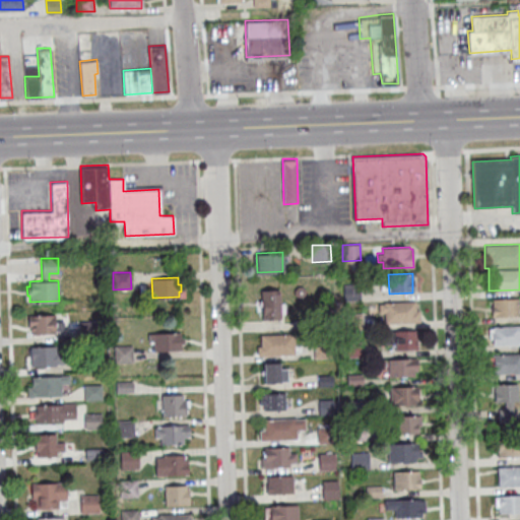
[(343,284),(360,284),(361,300),(344,300),(343,284)]
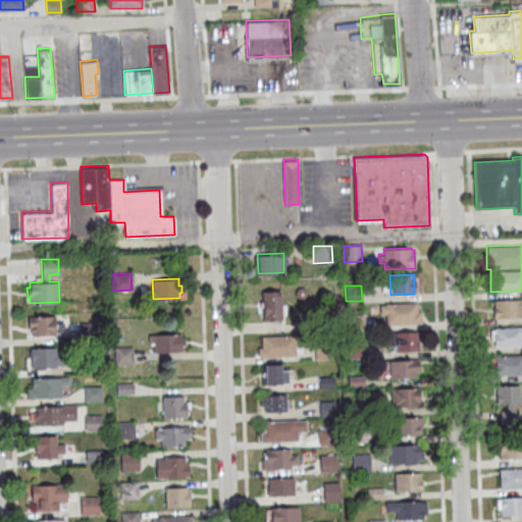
[(279,290),(280,319),(263,320),(262,291),(279,290)]
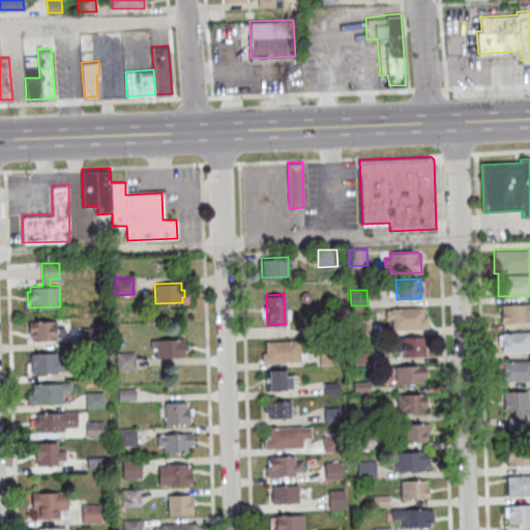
[(527,303),(500,303),(500,323),(527,323),(527,303)]
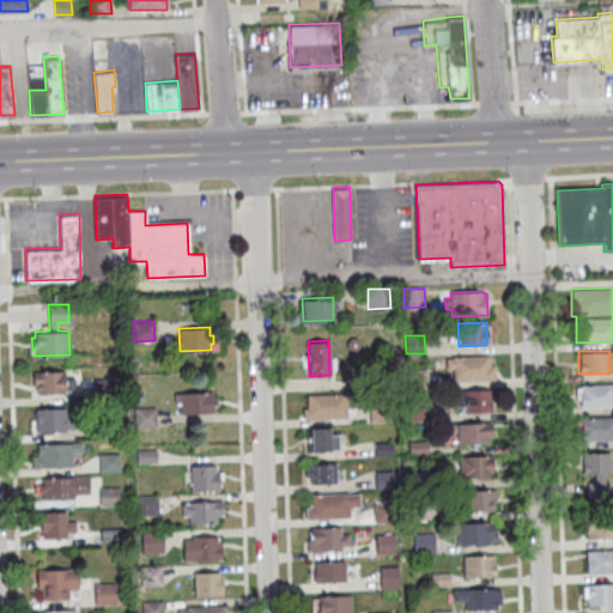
[(454,381),(453,369),(447,369),(445,358),(453,358),(453,356),(490,354),(490,365),(495,365),(495,380),(454,381)]
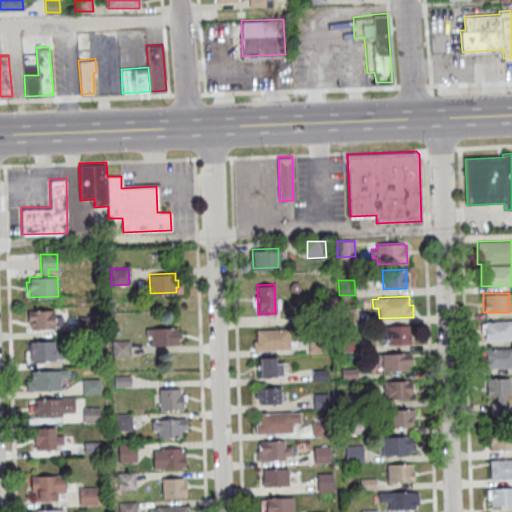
[(339,309),(357,308),(357,325),(340,325),(339,309)]
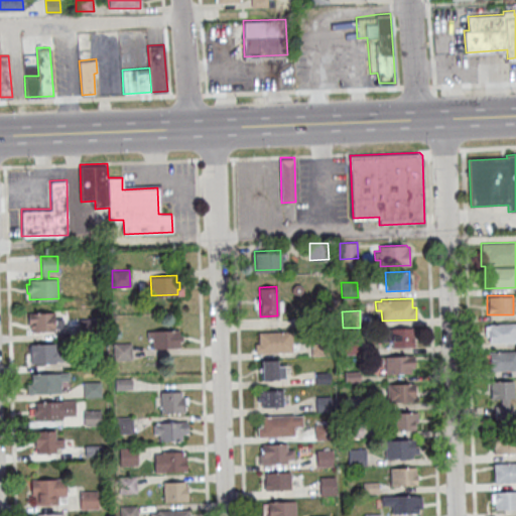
[(53,311),(54,331),(31,331),(30,323),(28,323),(27,312),(53,311)]
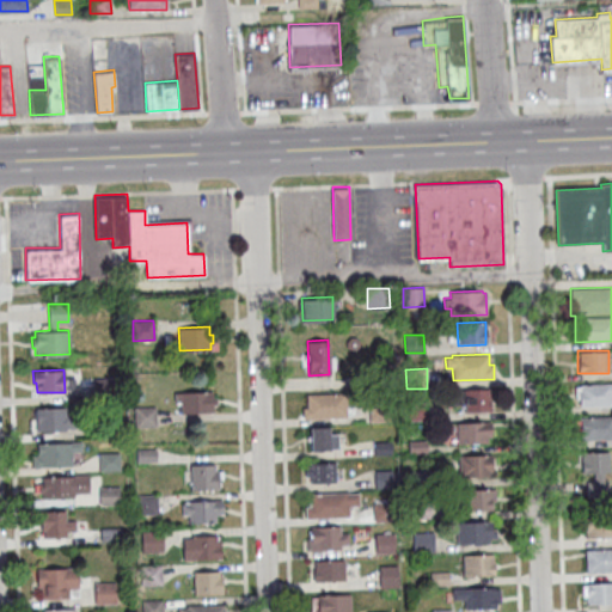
[(92,378),(117,377),(118,399),(93,401),(92,378)]
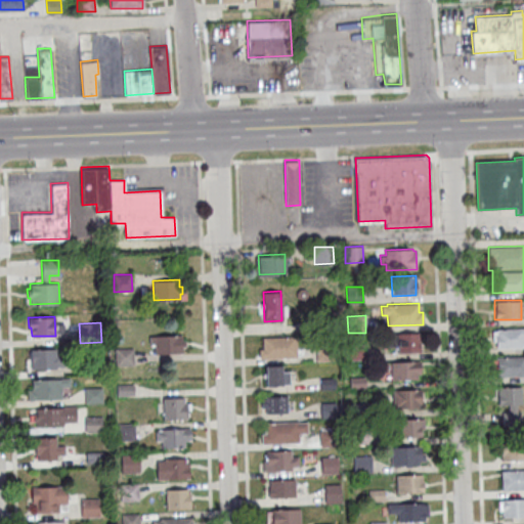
[(523,339),(523,338),(523,329),(494,329),(494,348),(523,348),(523,339)]
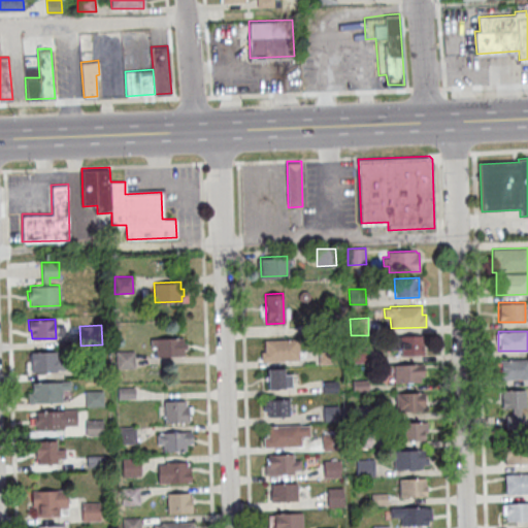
[(402,356),(401,334),(423,334),(424,356),(402,356)]
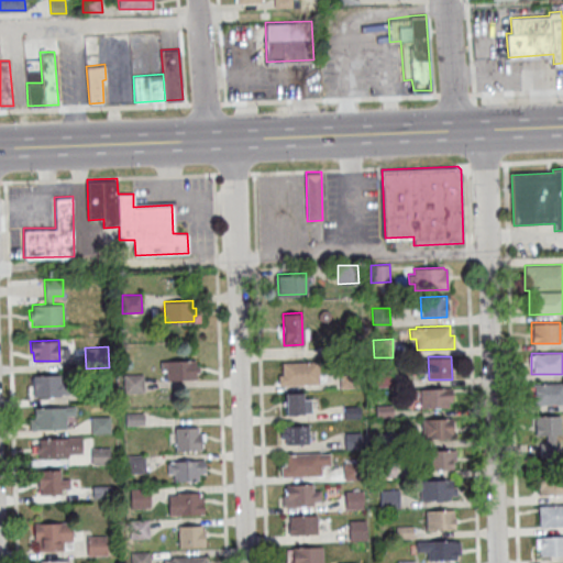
[(199,365),(199,372),(195,372),(196,381),(166,381),(166,368),(162,368),(161,361),(195,360),(195,365),(199,365)]
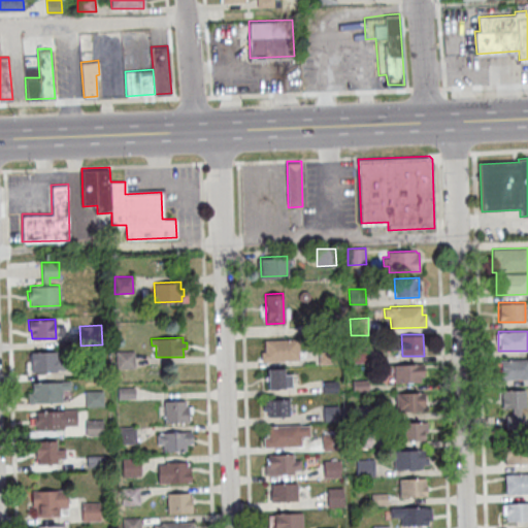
[(298,338),(299,359),(262,361),(261,351),(265,351),(264,339),(298,338)]
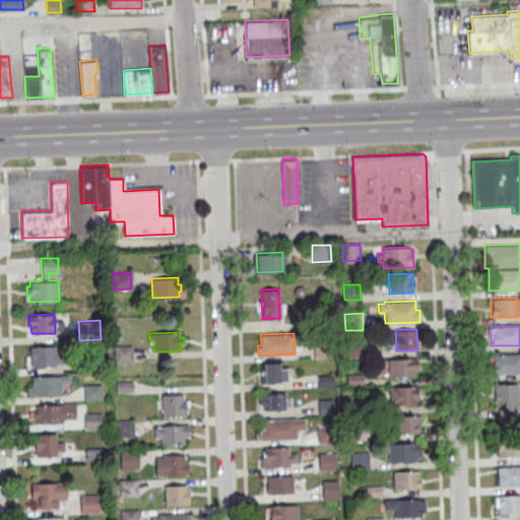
[(361,342),(361,356),(346,358),(346,342),(361,342)]
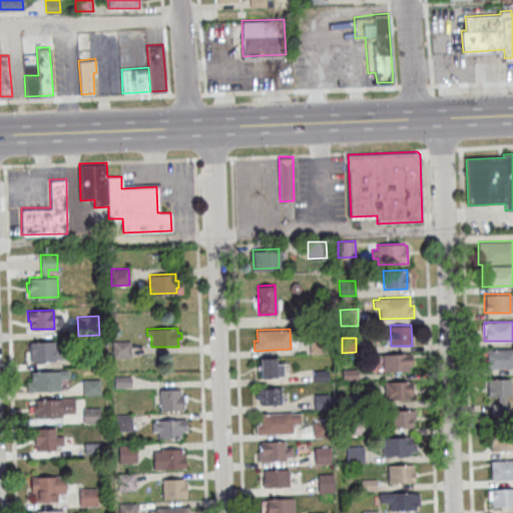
[(55,347),(62,347),(62,358),(56,359),(56,361),(31,362),(30,342),(55,341),(55,347)]
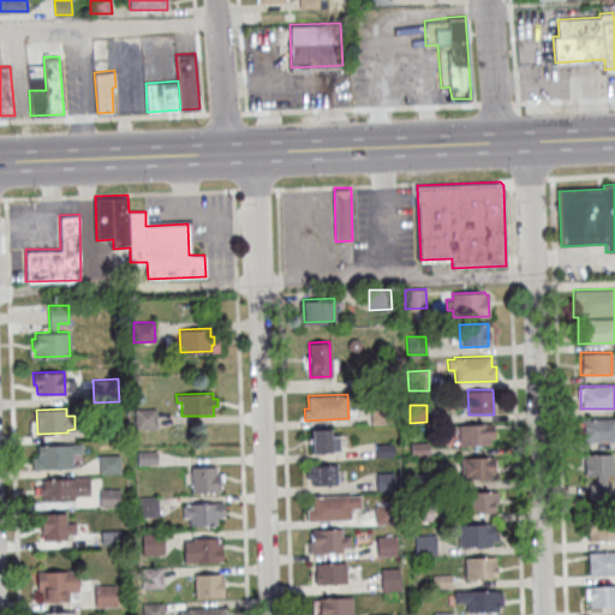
[(157,408),(157,429),(136,429),(136,410),(157,408)]
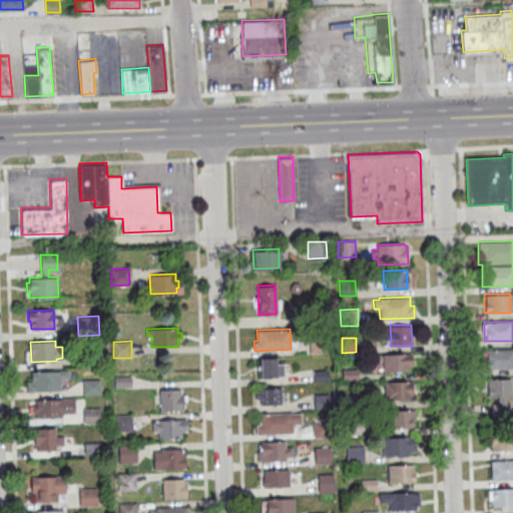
[(311,342),(328,342),(328,353),(311,354),(311,342)]
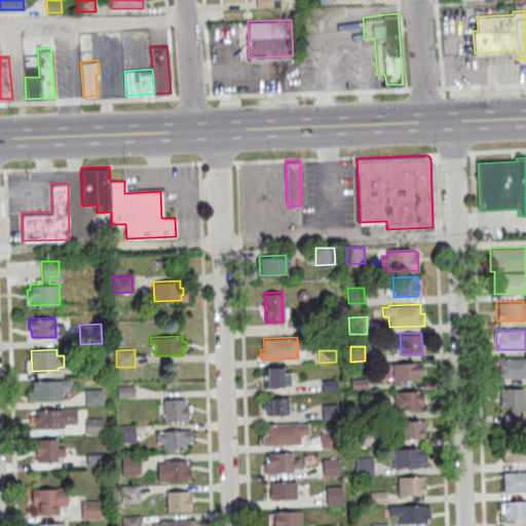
[(525,358),(500,358),(500,378),(525,377),(525,358)]
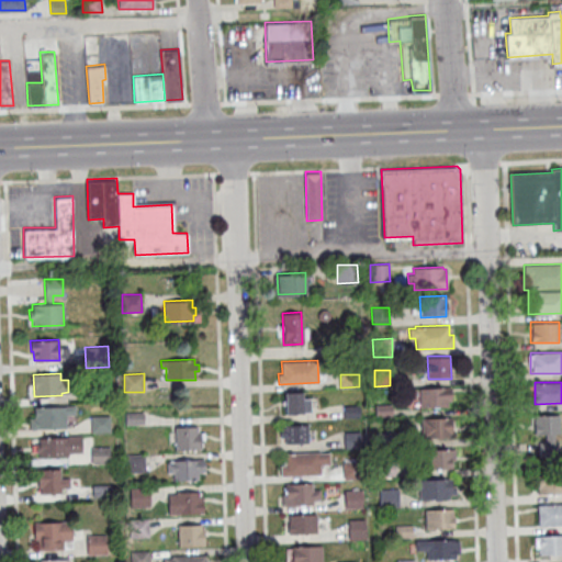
[(419,389),(450,388),(451,400),(447,400),(448,406),(419,407),(419,389)]
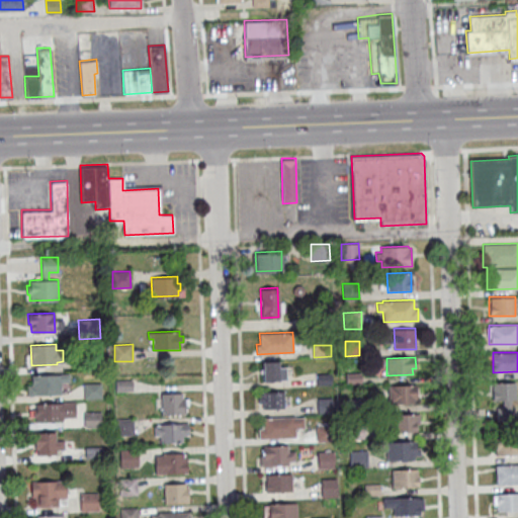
[(285,365),(285,378),(263,379),(263,360),(278,359),(278,366),(285,365)]
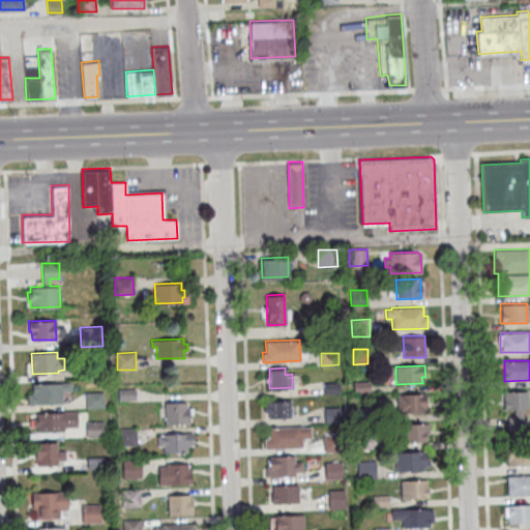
[(71,382),(71,390),(62,390),(63,403),(28,404),(28,393),(32,393),(32,383),(71,382)]
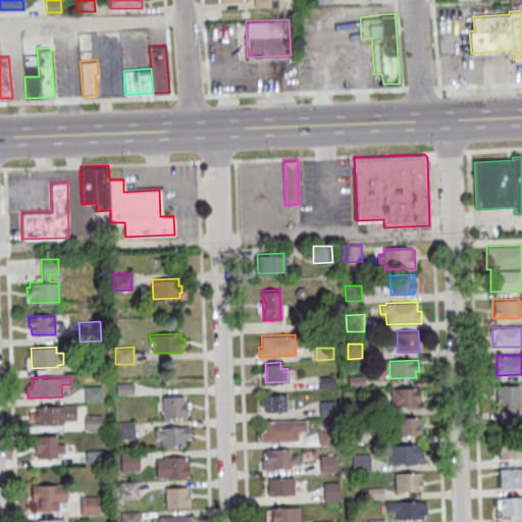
[(349,376),(364,376),(364,386),(349,387),(349,376)]
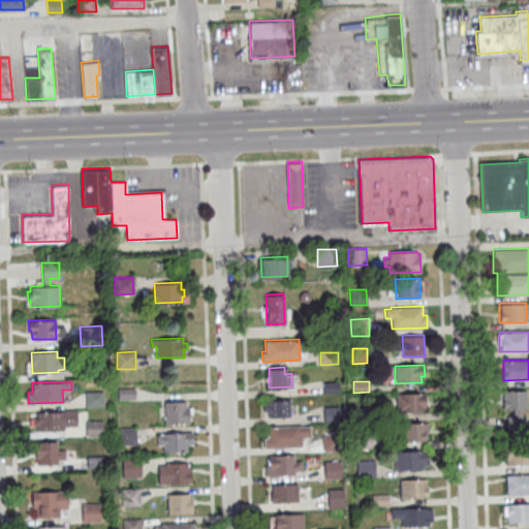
[(323,382),(338,382),(339,393),(324,393),(323,382)]
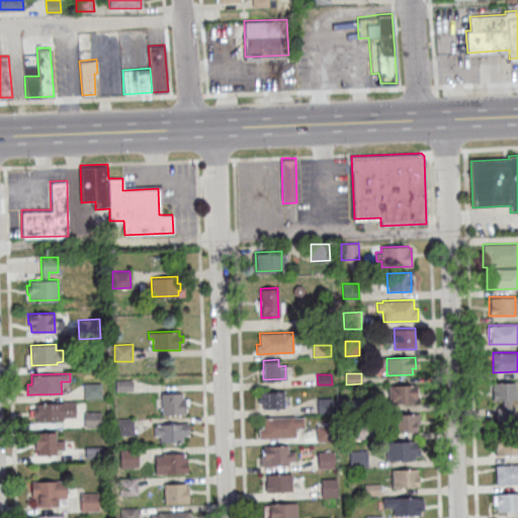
[(133,379),(133,391),(116,391),(116,380),(133,379)]
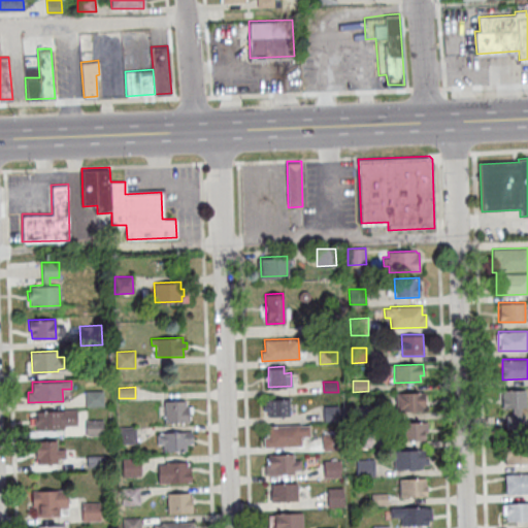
[(525,390),(501,390),(501,428),(525,428),(525,390)]
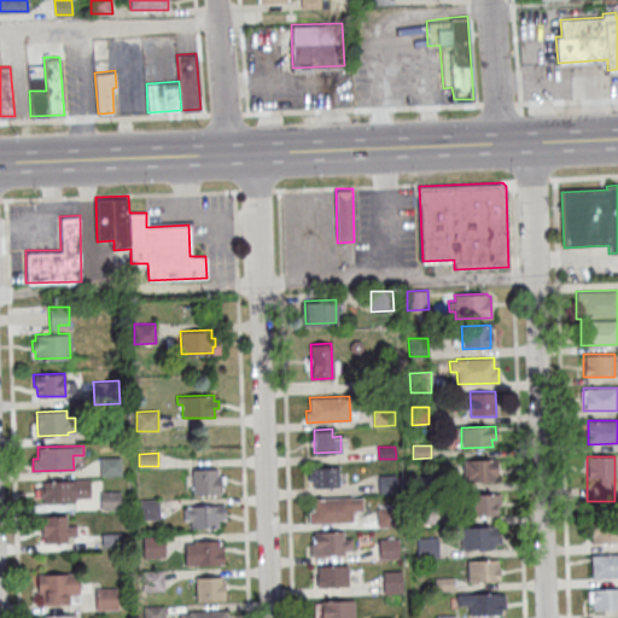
[(100,458),(121,458),(121,474),(100,476),(100,458)]
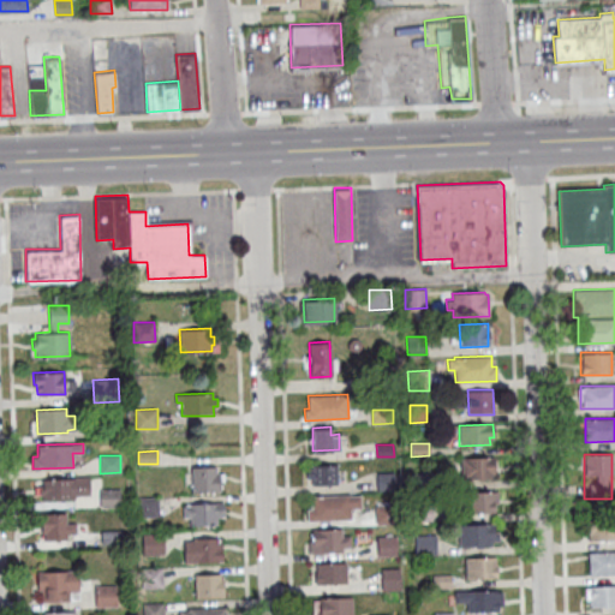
[(461,457),(494,455),(495,472),(491,472),(491,479),(461,481),(461,457)]
